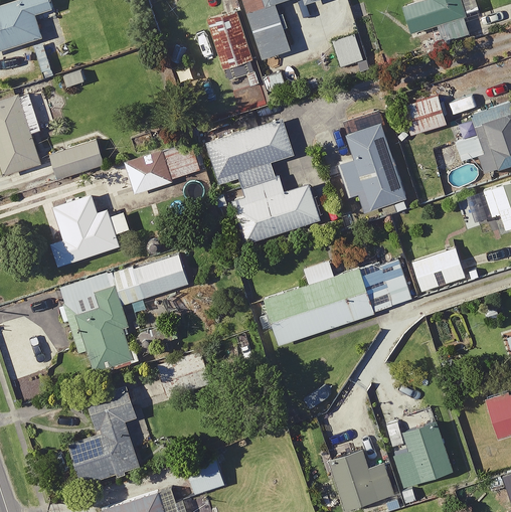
[(51,9),(47,0),(15,0),(0,5),(0,51),(41,38),(34,15),(51,9)]
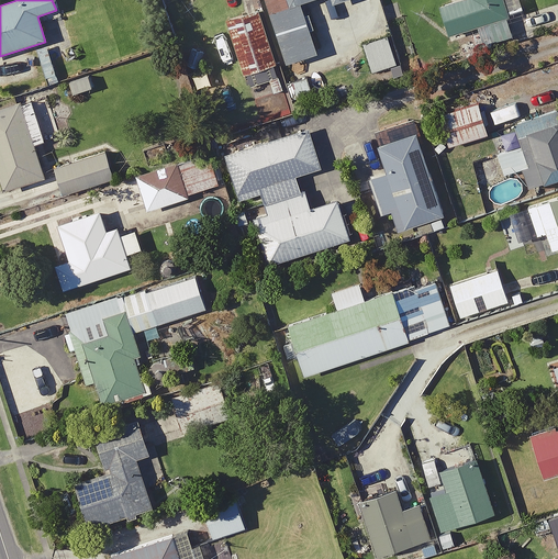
[(264,0),(285,65),(319,55),(311,32),(315,31),(310,13),(303,15),(299,3),(309,0),(330,0),(332,4),(344,0),(264,0)]
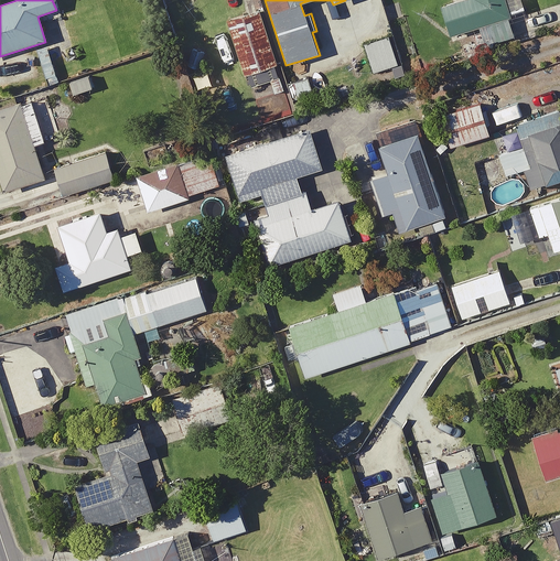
[(462,0),(441,7),(450,36),(474,29),(481,47),(512,38),(506,22),(525,17),(518,0),(462,0)]
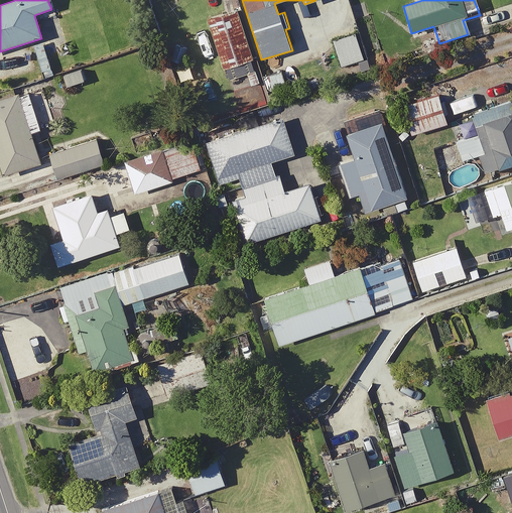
[(261,84),(253,59),(237,10),(207,19),(223,70),(228,68),(232,81),(247,77),(250,87),(261,84)]
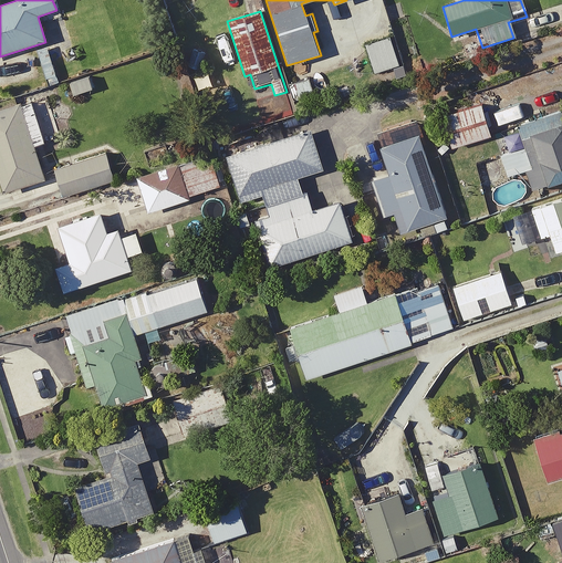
[(399,68),(391,39),(365,47),(375,75),(399,68)]
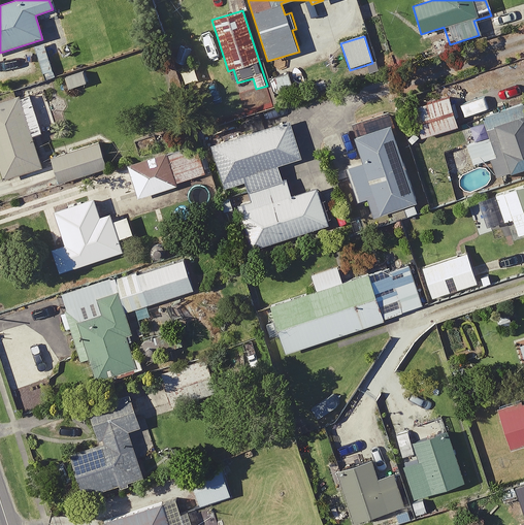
[(90,83),(86,71),(65,78),(68,90),(90,83)]
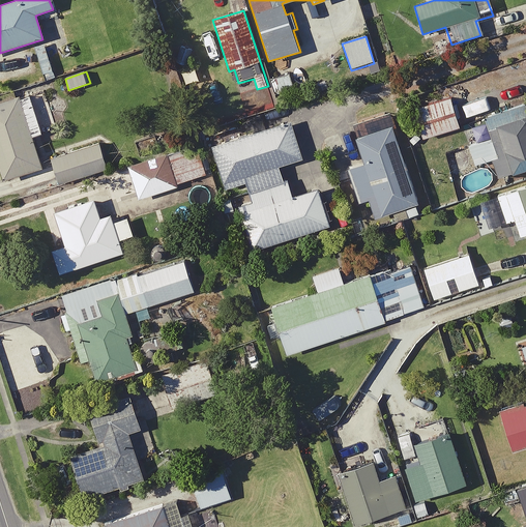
[(293,90),(288,76),(269,82),(274,96),(293,90)]
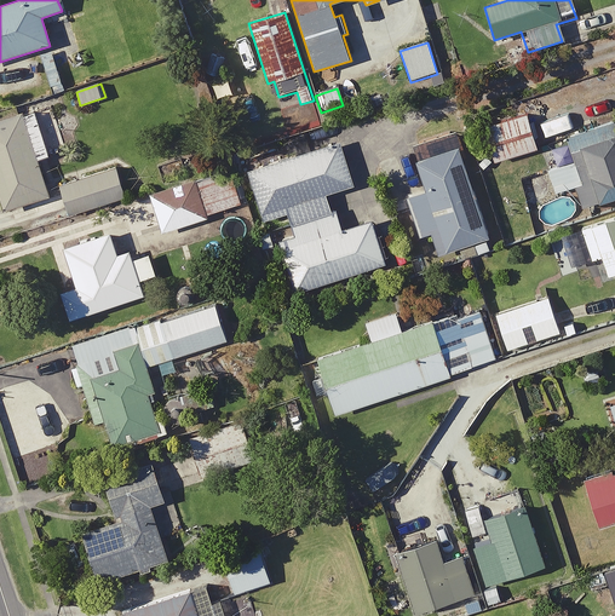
[(49,156),(34,110),(0,120),(0,197),(4,209),(47,196),(36,160),(49,156)]
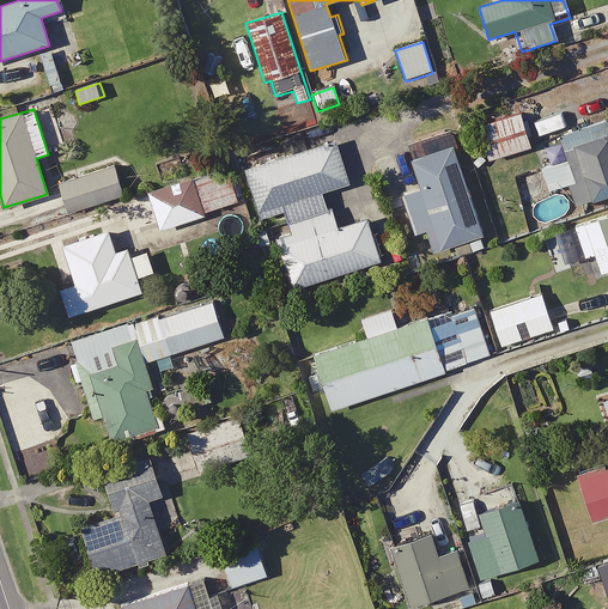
[(529,147),(517,110),(476,123),(488,160),(529,147)]
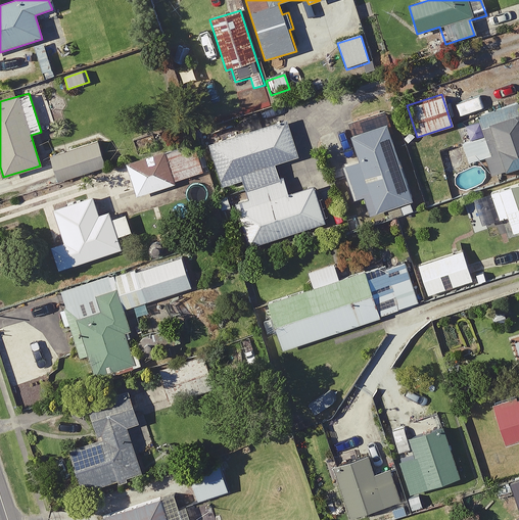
[(518,110),(516,104),(478,116),(484,137),(462,144),(468,163),(485,157),(491,175),(518,164),(518,110)]
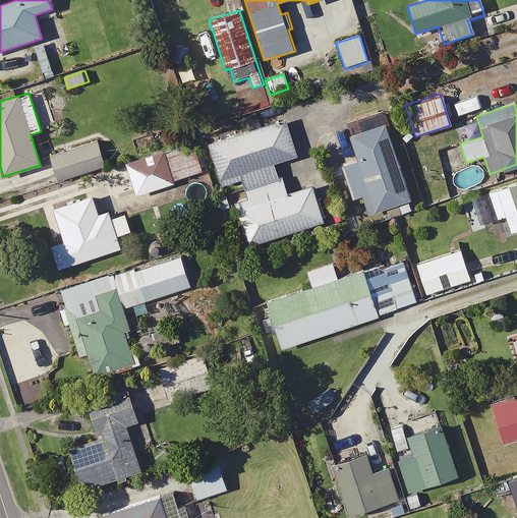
[(326,129),(346,199),(358,195),(364,216),(384,211),(386,220),(412,212),(385,113),(326,129)]
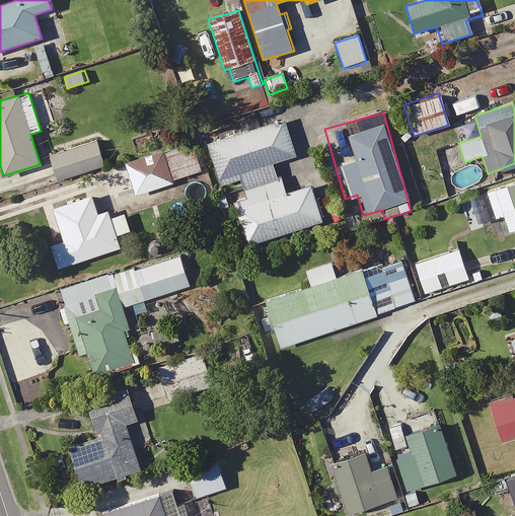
[(227,183),(230,195),(243,191),(245,199),(233,203),(245,245),(322,222),(312,188),(285,196),(275,162),(295,156),(284,119),(207,142),(220,186),(227,183)]
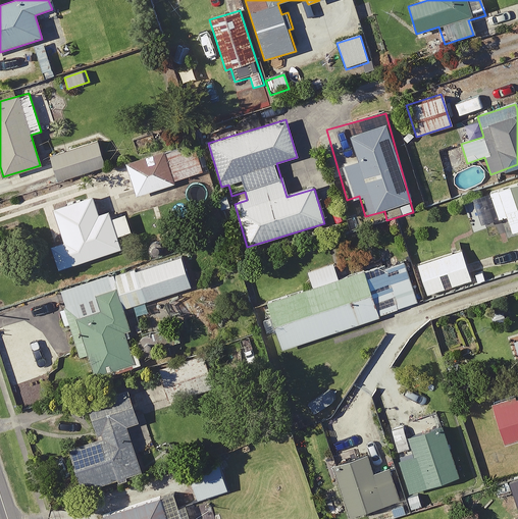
[(155,137),(136,143),(139,155),(158,150),(155,137)]
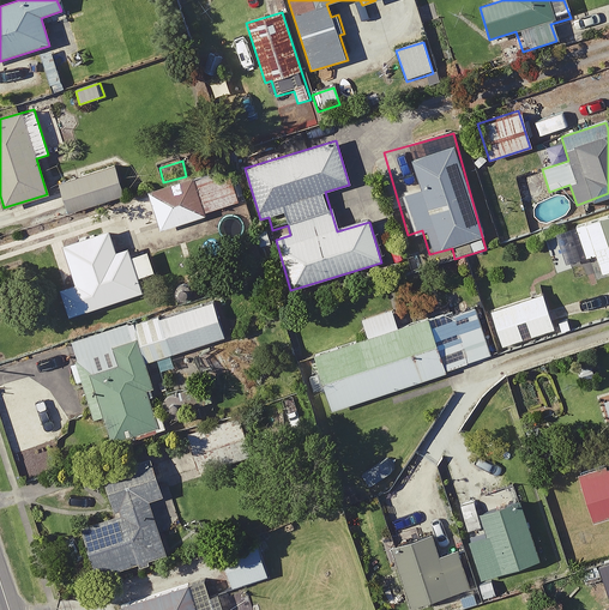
[(122,197),(114,167),(60,182),(68,212),(122,197)]
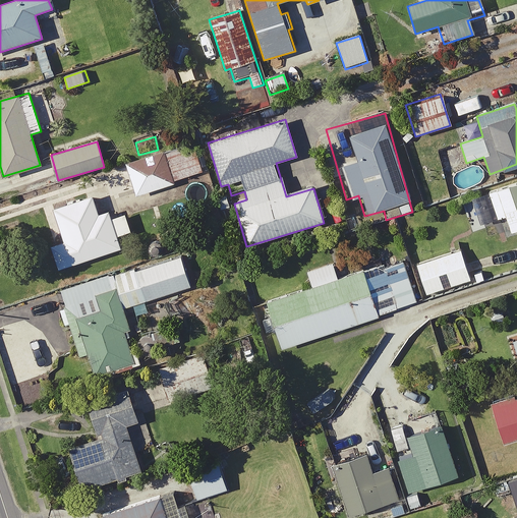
[(165,153),(173,181),(202,172),(193,144),(165,153)]
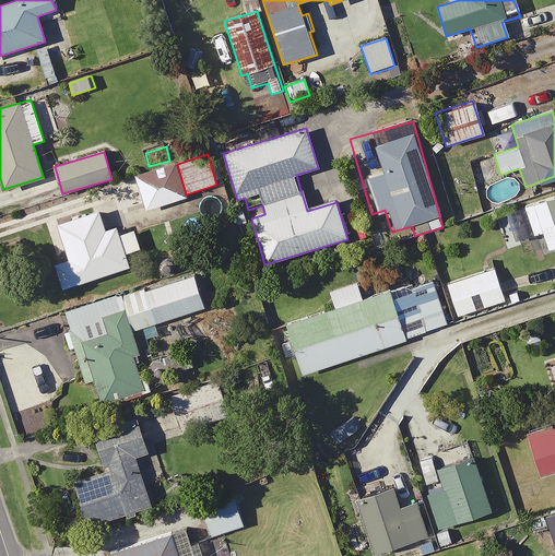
[(186,194),(177,164),(137,175),(146,210),(187,198),(186,194)]
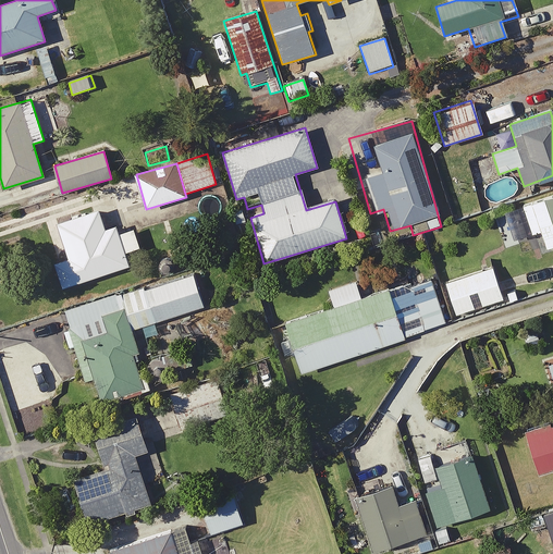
[(552,195),(533,201),(548,248),(552,247),(552,195)]
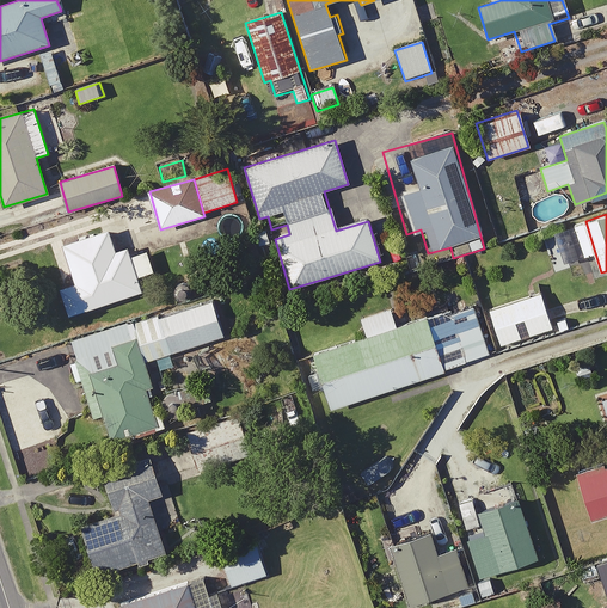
[(589,256),(578,225),(557,232),(568,263),(589,256)]
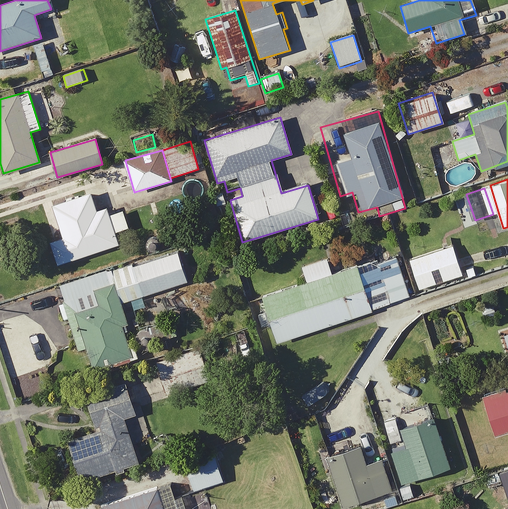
[(111,214),(102,189),(55,206),(64,235),(49,240),(57,265),(118,244),(114,233),(128,228),(122,210),(111,214)]
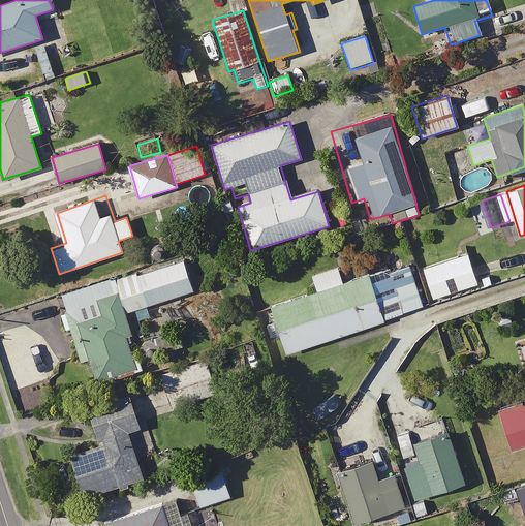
[(476,285),(467,255),(423,270),(432,300),(476,285)]
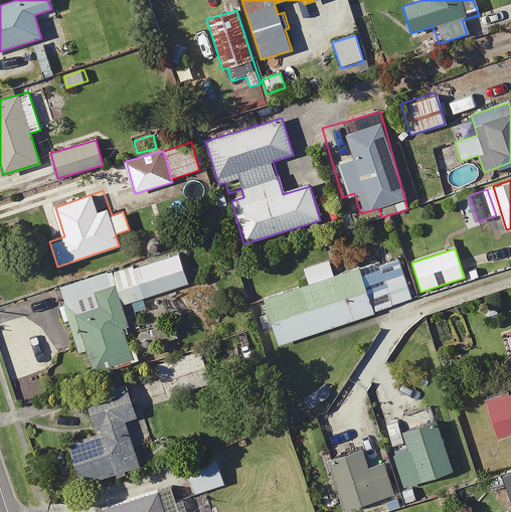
[(95,371),(138,359),(122,304),(188,285),(179,252),(59,287),(63,303),(57,305),(64,327),(70,326),(77,352),(89,349),(95,371)]
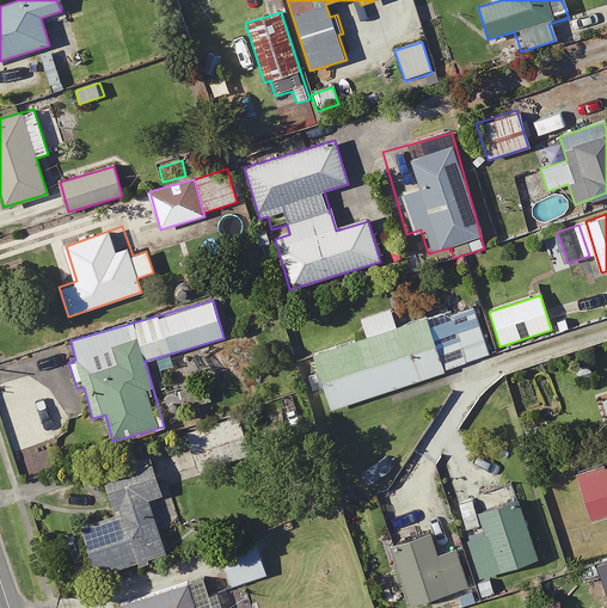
[(489,357),(472,304),(397,327),(390,308),(360,319),(366,337),(313,355),(331,409),(489,357)]
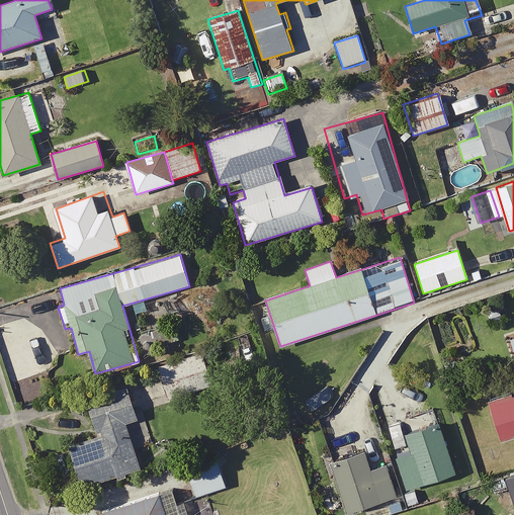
[(159,356),(170,353),(168,345),(181,341),(177,326),(153,333),(159,356)]
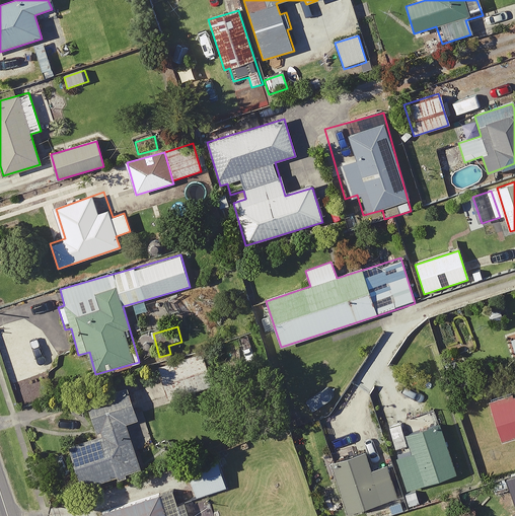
[(212,387),(203,355),(157,369),(166,400),(212,387)]
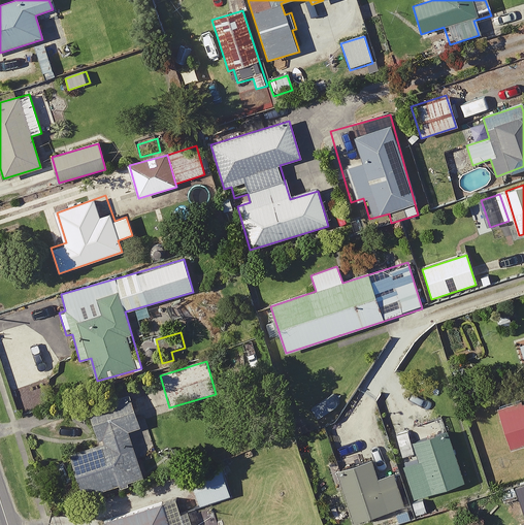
[(157,393),(134,399),(139,415),(161,407),(157,393)]
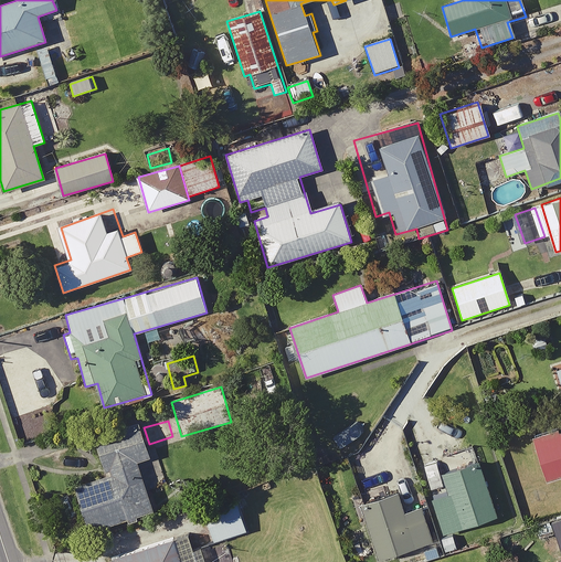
[(152,512),(144,486),(152,483),(148,470),(140,473),(137,462),(149,458),(139,425),(96,438),(107,476),(75,486),(88,531),(152,512)]
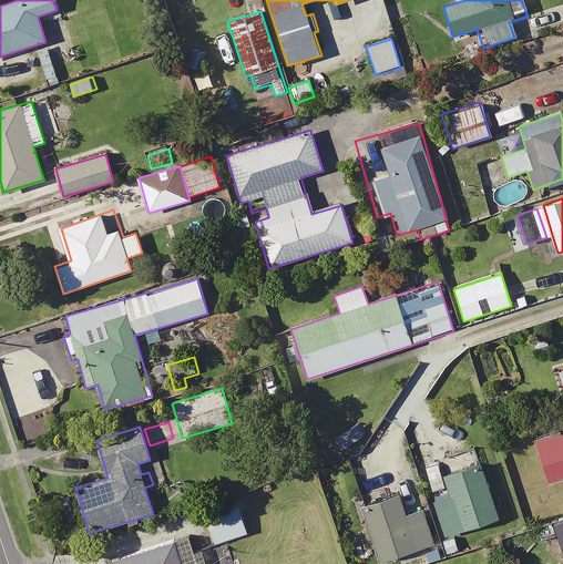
[(562,438),(545,444),(558,485),(562,484),(562,438)]
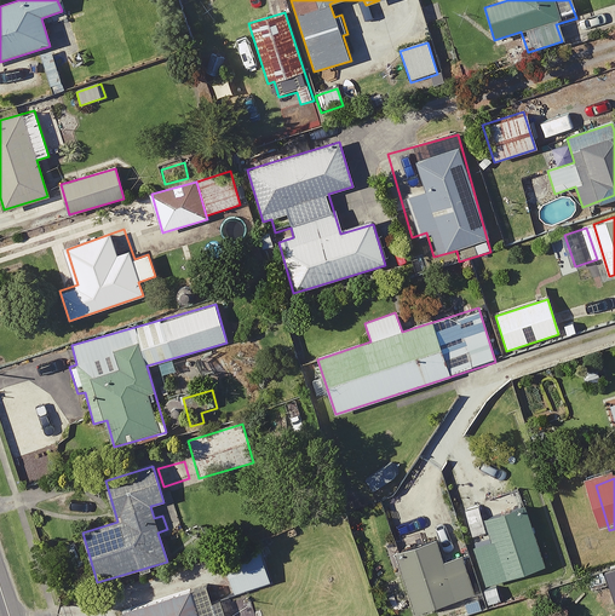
[(551,571),(535,516),(496,527),(501,543),(483,550),(494,588),(551,571)]
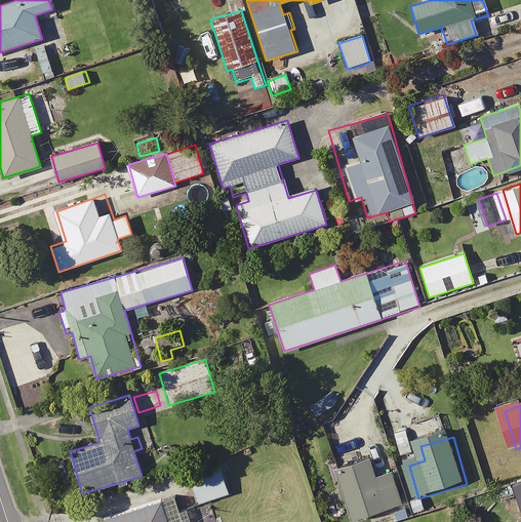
[(215,458),(216,464),(197,470),(208,506),(226,500),(241,495),(229,454),(215,458)]
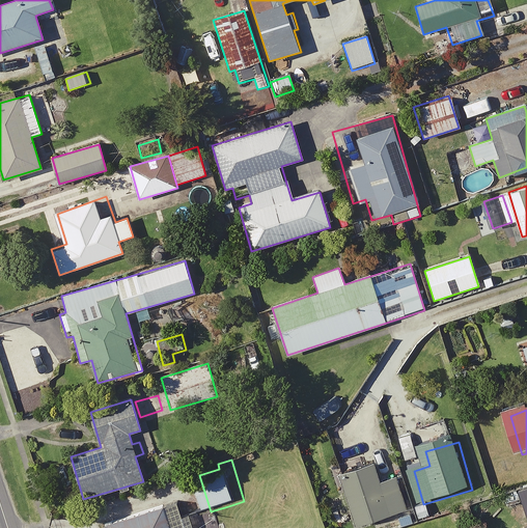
[(389,487),(384,470),(350,480),(364,527),(367,527),(413,512),(404,482),(389,487)]
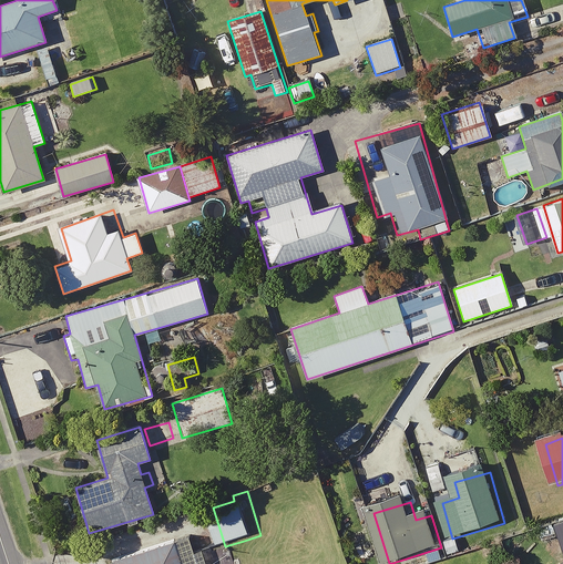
[(205,563),(200,544),(135,563),(205,563)]
